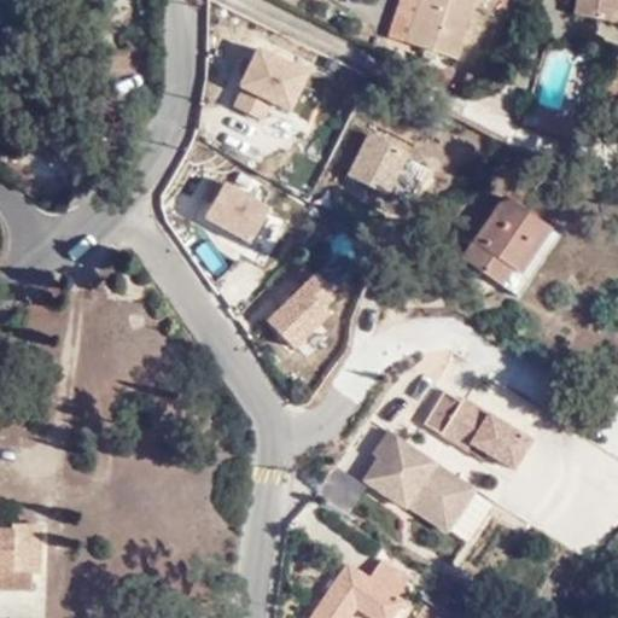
[(401,0),(391,36),(404,40),(419,0),(401,0)]
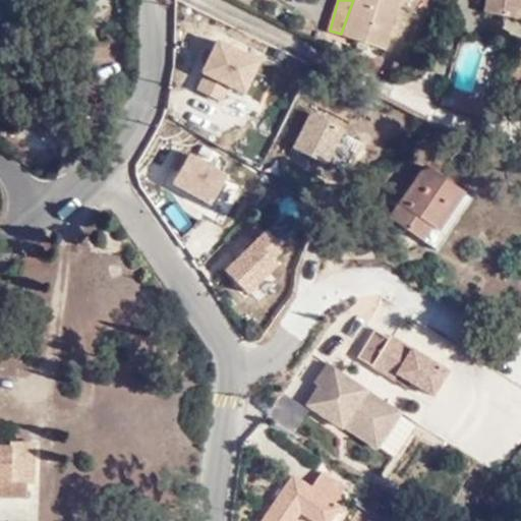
[(382,47),(397,0),(353,0),(341,34),(382,47)]
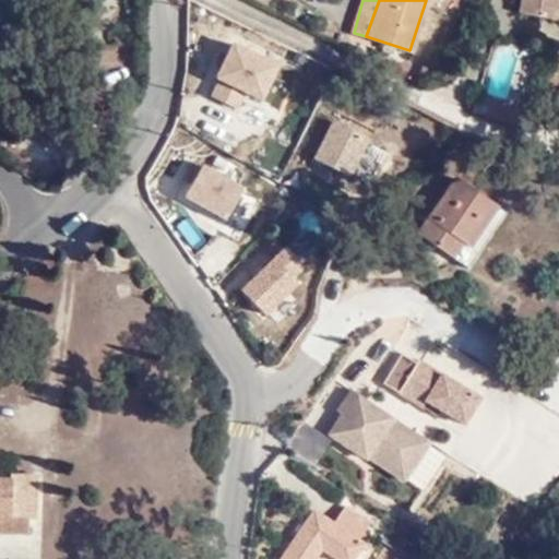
[(558,0),(530,0),(527,15),(558,22),(558,0)]
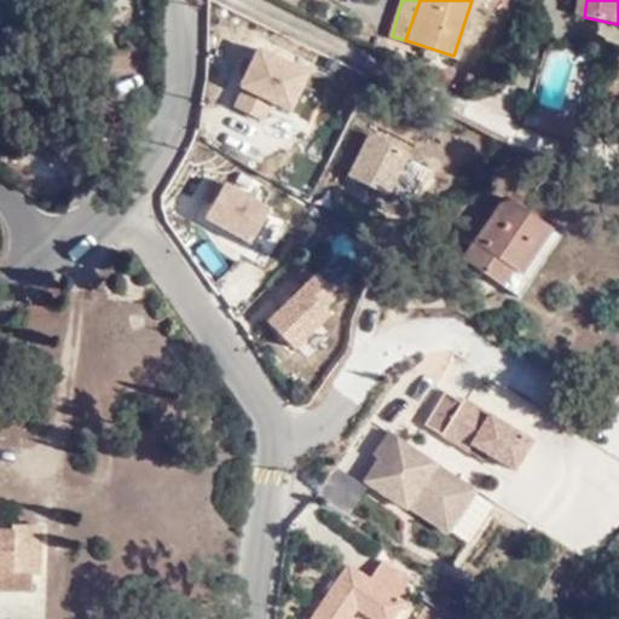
[(266,127),(273,111),(294,121),(316,76),(259,50),(230,110),(266,127)]
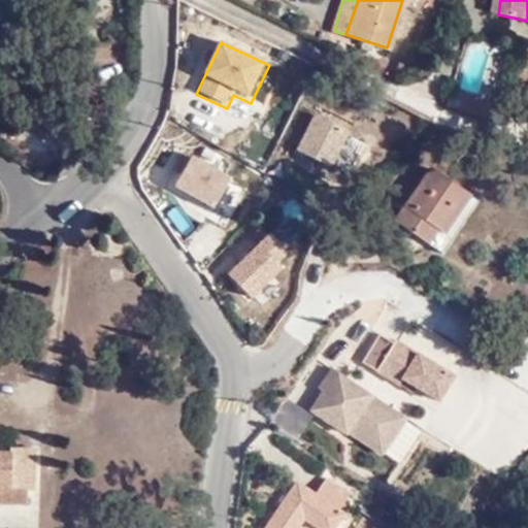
[(331,173),(353,134),(315,113),(293,153),(331,173)]
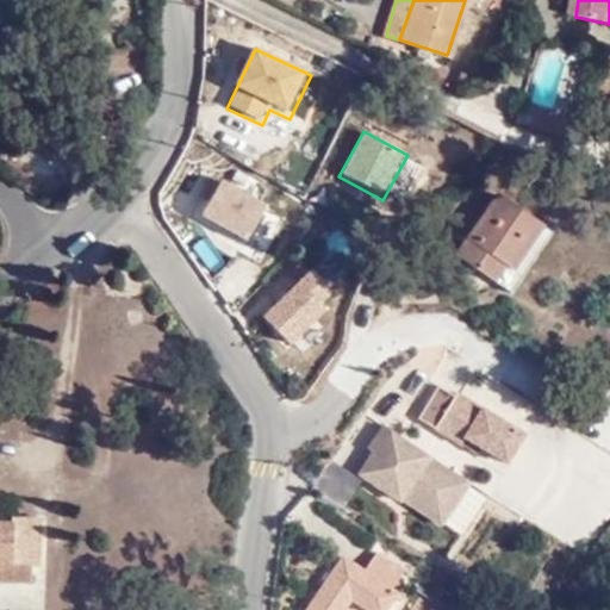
[(192,212),(247,249),(272,212),(217,175),(192,212)]
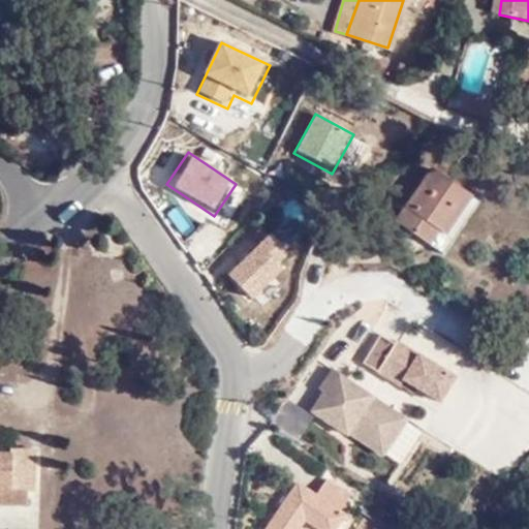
[(440,228),(464,189),(427,165),(401,206),(414,215),(406,227),(424,239),(434,225),(440,228)]
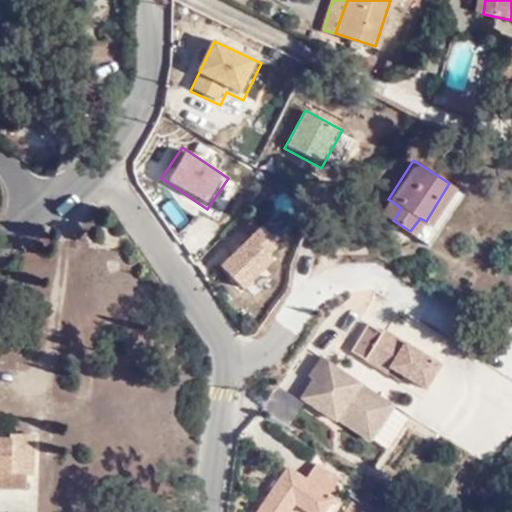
[(459,189),(449,183),(426,221),(420,218),(410,231),(426,242),(459,189)]
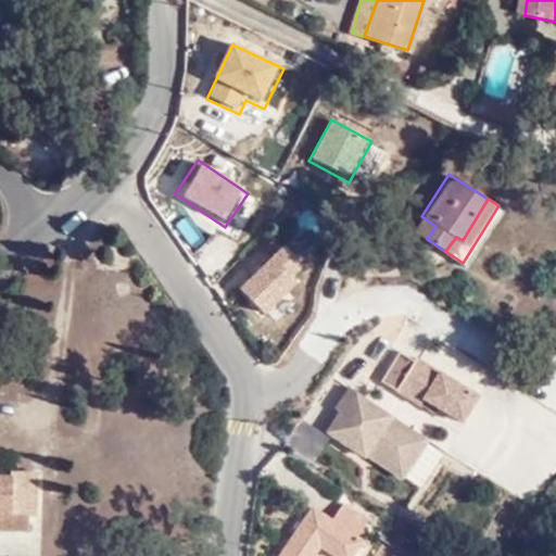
[(314,209),(299,218),(308,236),(324,226),(314,209)]
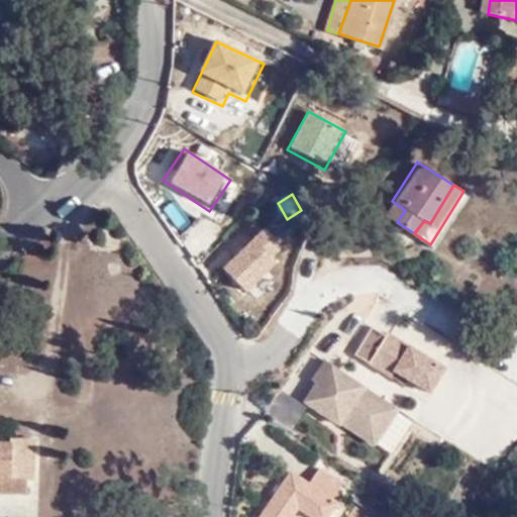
[(384,214),(397,222),(405,210),(392,201),(384,214)]
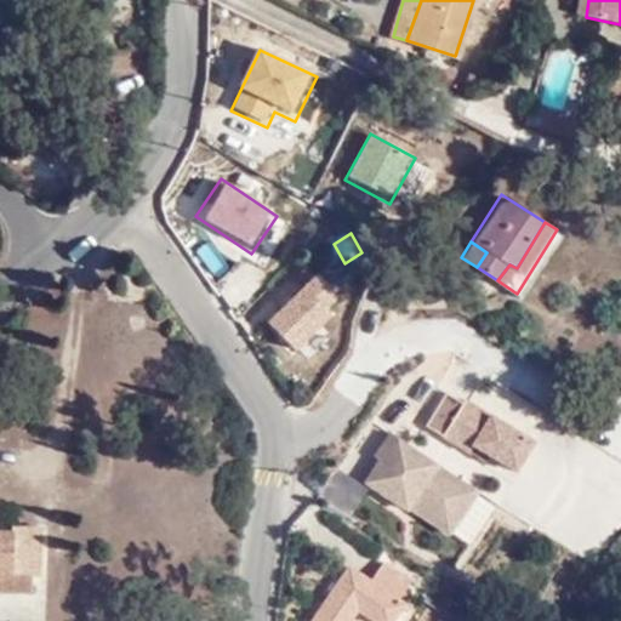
[(249,311),(291,359),(348,308),(309,265),(296,277),(277,254),(258,269),(275,288),(249,311)]
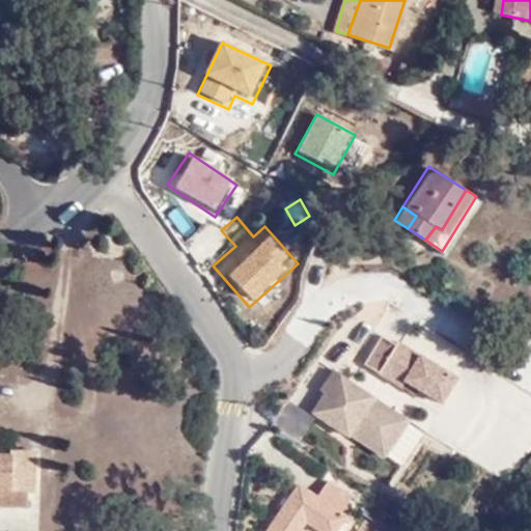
[(381,334),(362,366),(443,413),(462,381),(381,334)]
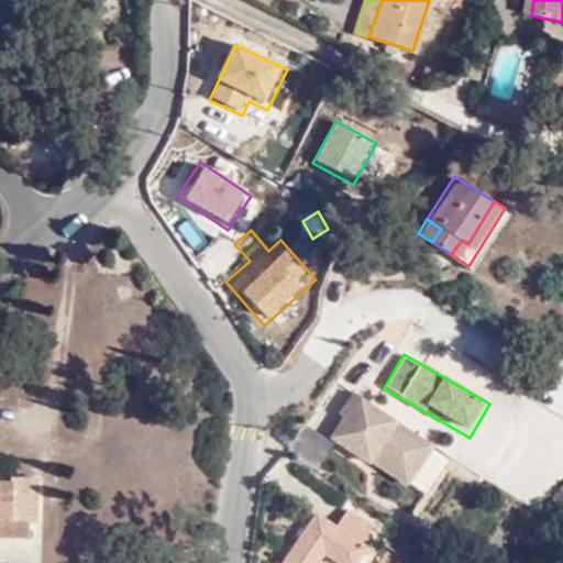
[(408,487),(434,448),(429,444),(356,395),(341,417),(346,420),(333,440),(372,465),(372,464),(408,487)]
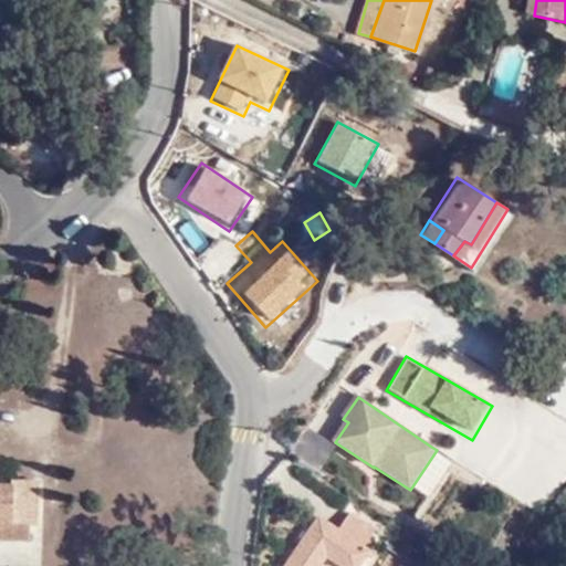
[(0,521),(4,521),(4,536),(35,538),(37,523),(42,523),(44,482),(0,478),(0,521)]
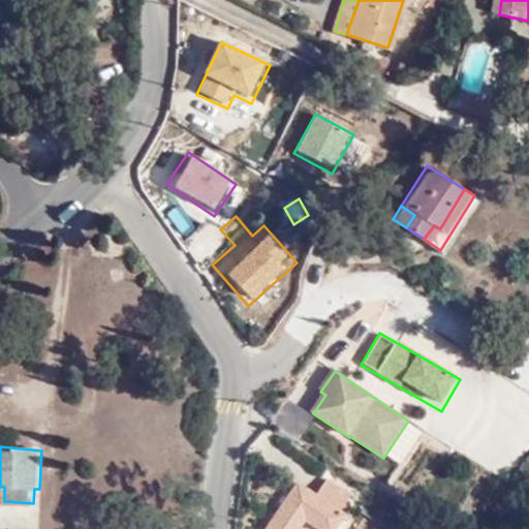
[(297,481),(267,528),(303,528),(305,527),(309,528),(341,528),(348,518),(342,514),(353,496),(327,479),(317,495),(297,481)]
